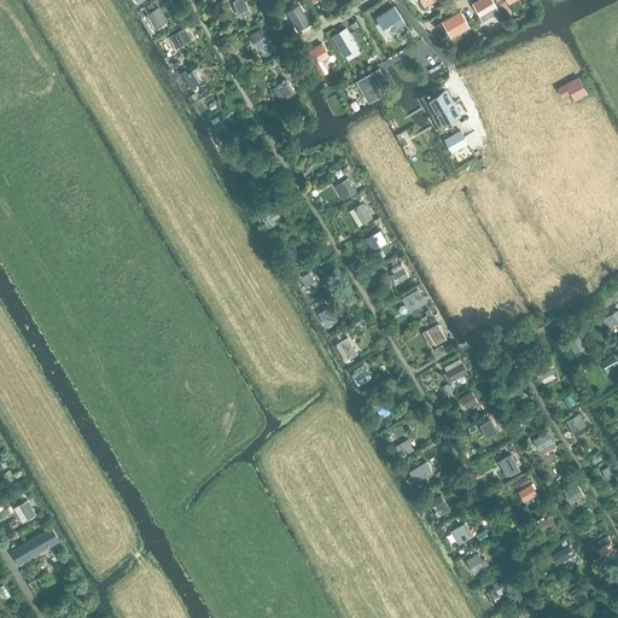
[(244,0),(234,0),(233,1),(234,4),(233,4),(239,17),(242,16),(242,17),(246,15),(248,16),(251,13),(250,12),(251,12),(248,5),(249,4),(246,0),(245,1),(244,0)]
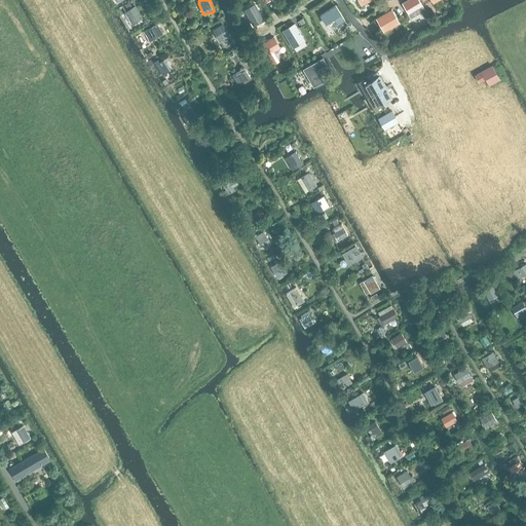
[(422,6),(418,0),(408,0),(403,3),(410,13),(416,10),(422,6)]
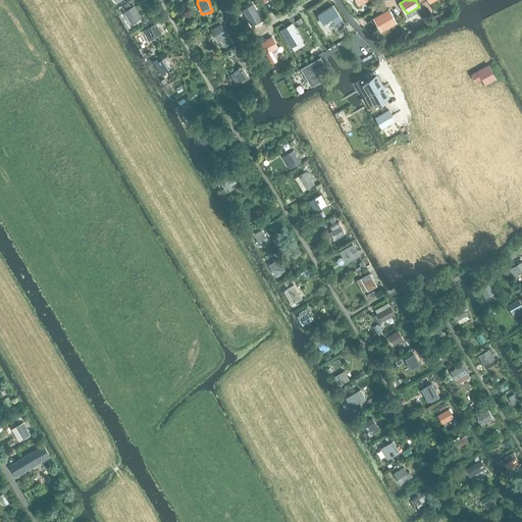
[(248,11),(245,13),(252,25),(262,19),(253,3),(246,7),(248,11)]
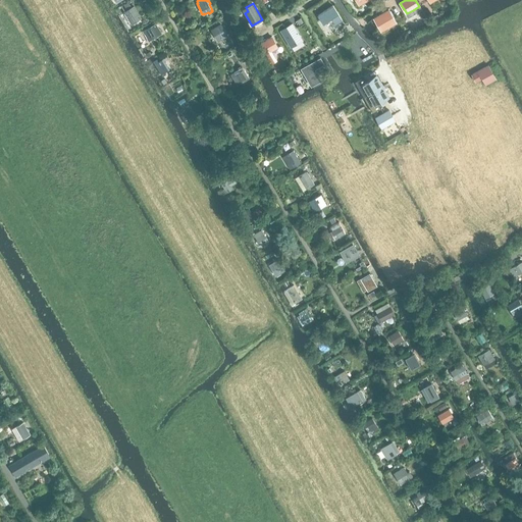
[(135,5),(124,11),(132,24),(142,18),(135,5)]
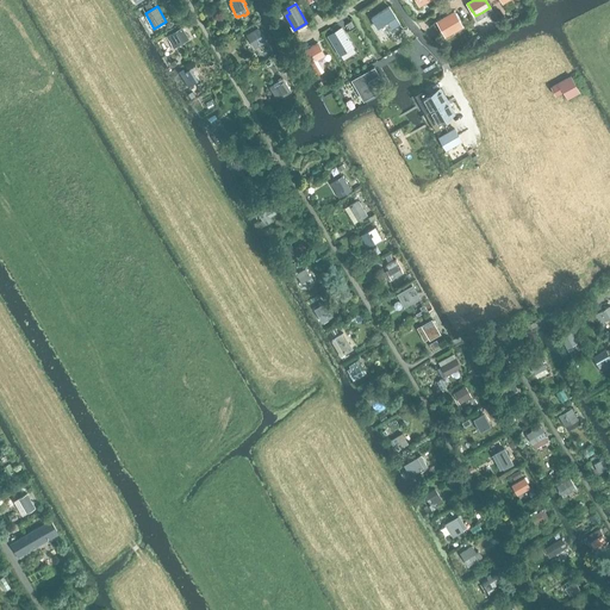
[(381,11),(372,18),(379,27),(388,22),(393,29),(402,23),(390,6),(381,11)]
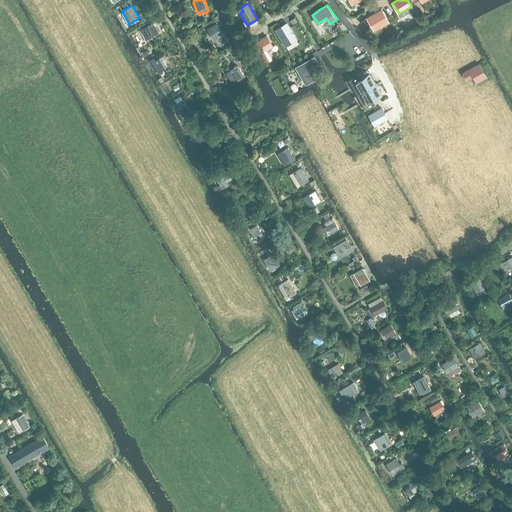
[(387,23),(380,10),(367,17),(373,28),(380,24),(381,26),(387,23)]
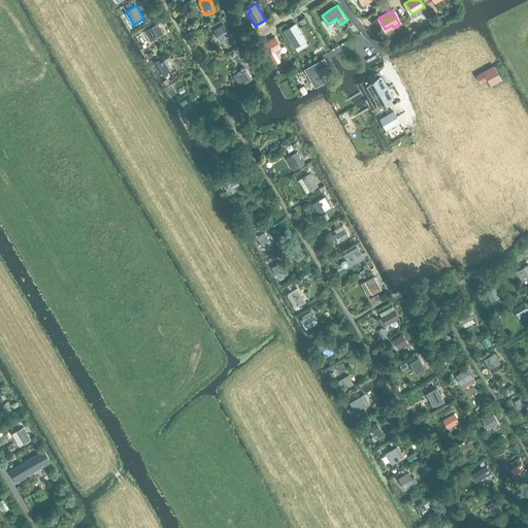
[(158,23),(144,31),(144,32),(151,41),(164,33),(159,24),(158,23)]
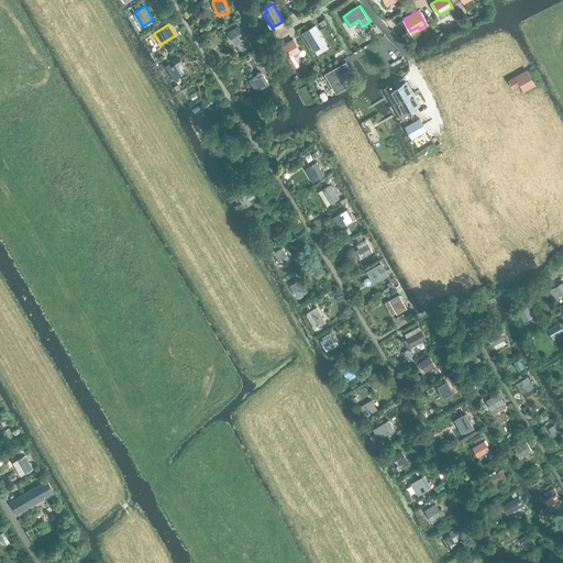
[(239,25),(228,32),(235,45),(246,39),(239,25)]
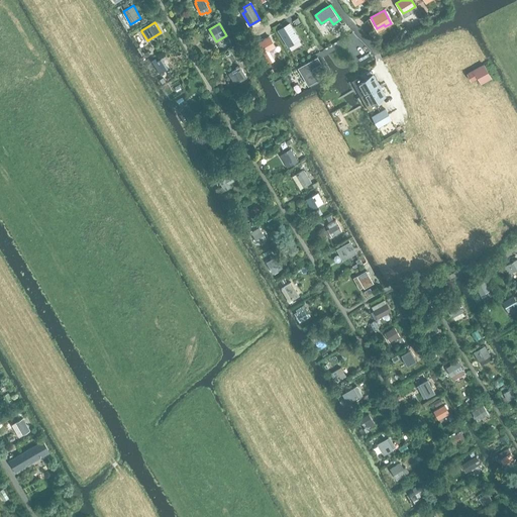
[(290,23),(279,30),(288,45),(299,39),(290,23)]
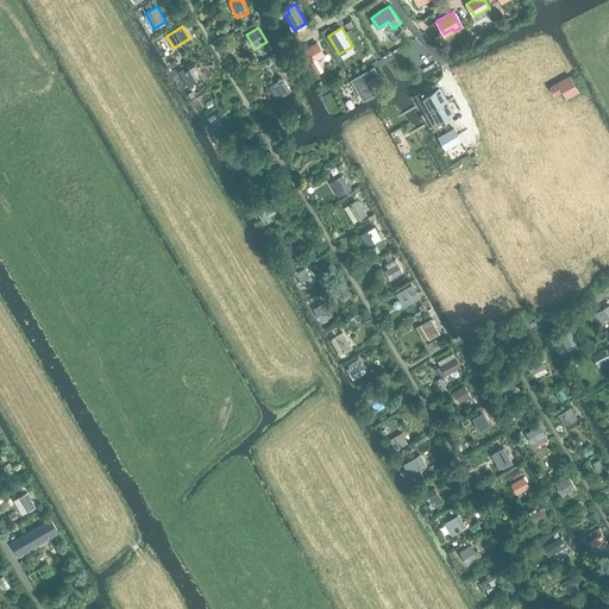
[(305,50),(318,74),(324,70),(318,60),(325,55),(318,43),(305,50)]
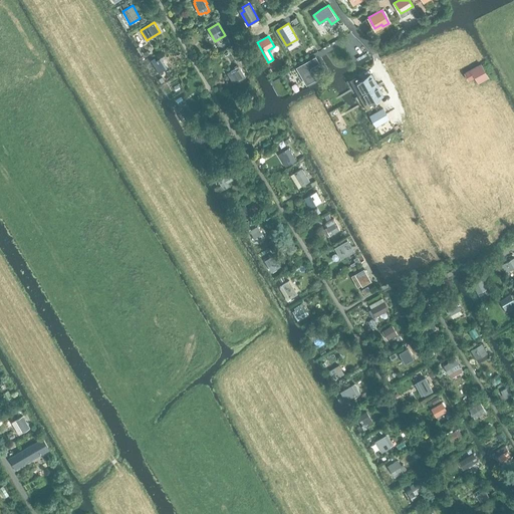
[(316,56),(297,67),(307,84),(316,78),(310,67),(319,62),(316,56)]
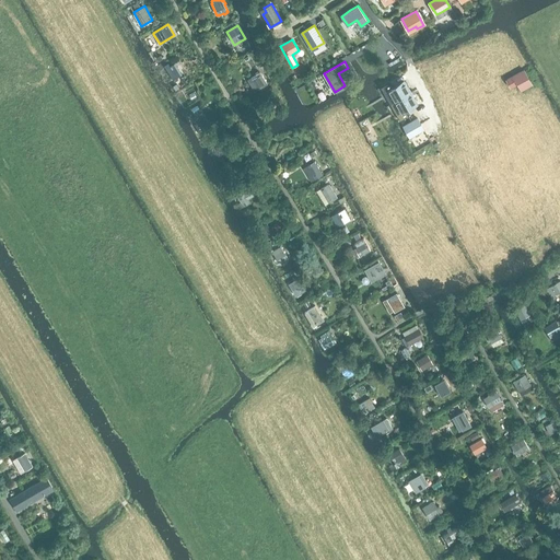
[(168,62),(164,66),(174,82),(178,79),(177,78),(183,74),(179,69),(175,62),(171,66),(168,62)]
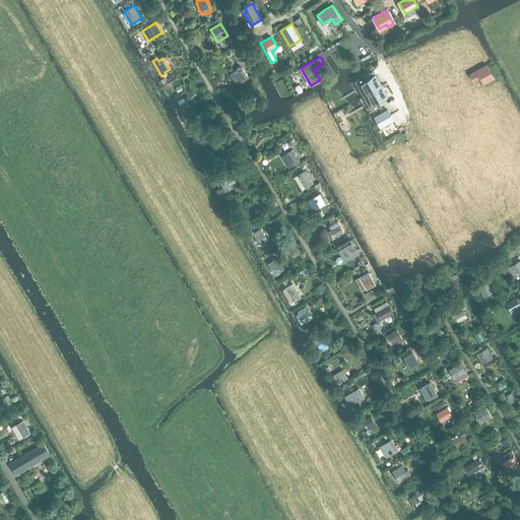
[(238,68),(234,71),(241,83),(249,77),(242,66),(241,67),(240,65),(237,67),(238,68)]
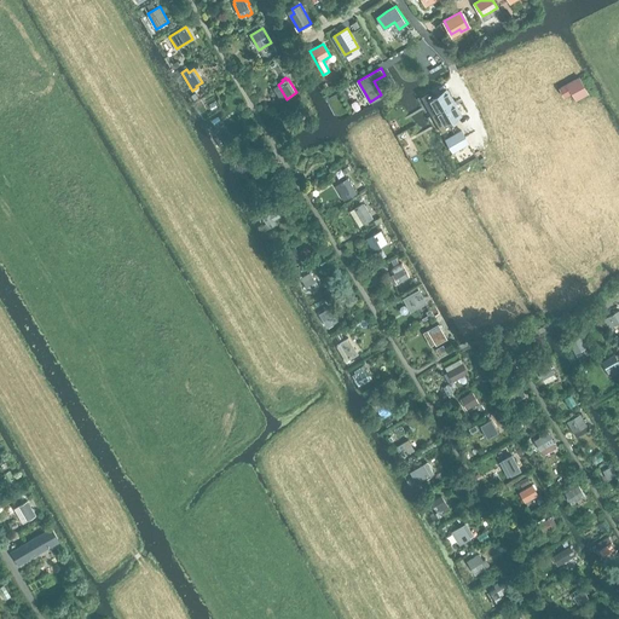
[(568,84),(560,88),(565,96),(572,92),(577,99),(588,93),(579,77),(568,84)]
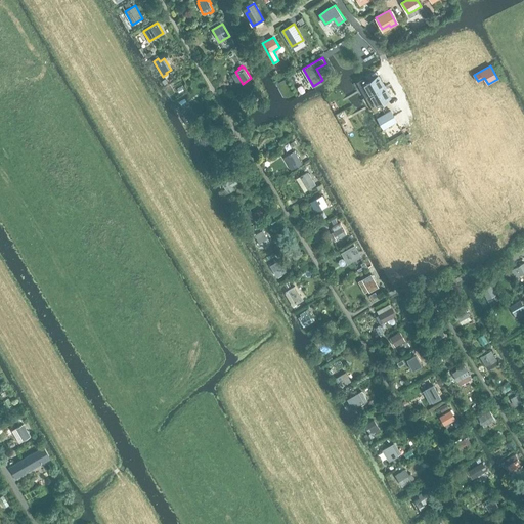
[(304,84),(298,71),(284,78),(290,89),(296,86),(297,88),(304,84)]
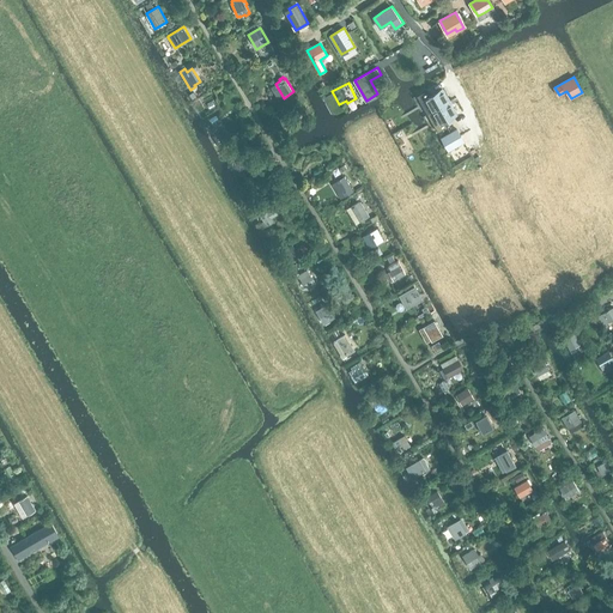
[(426,90),(417,95),(428,114),(449,101),(442,87),(430,95),(426,90)]
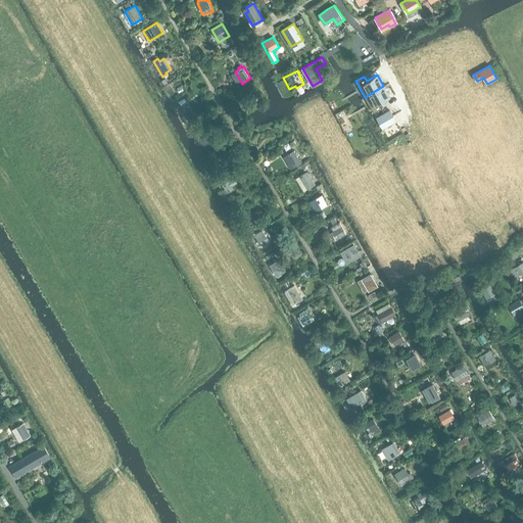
[(383,86),(365,97),(374,112),(382,107),(380,105),(379,103),(390,97),(383,86)]
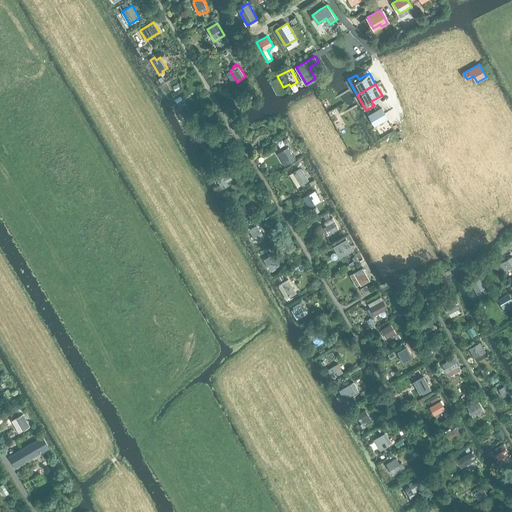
[(185,106),(176,111),(177,113),(185,124),(193,119),(186,107),(185,106)]
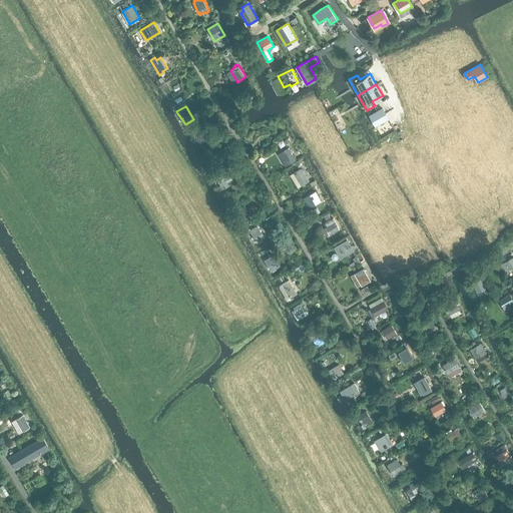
[(383,108),(370,115),(373,120),(386,113),(383,108)]
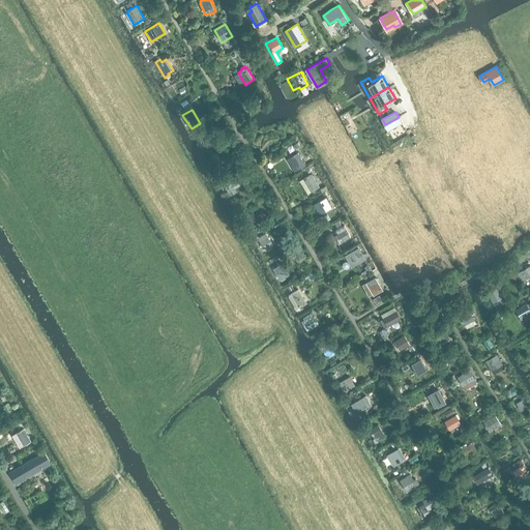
[(399,117),(385,124),(388,130),(402,122),(399,117)]
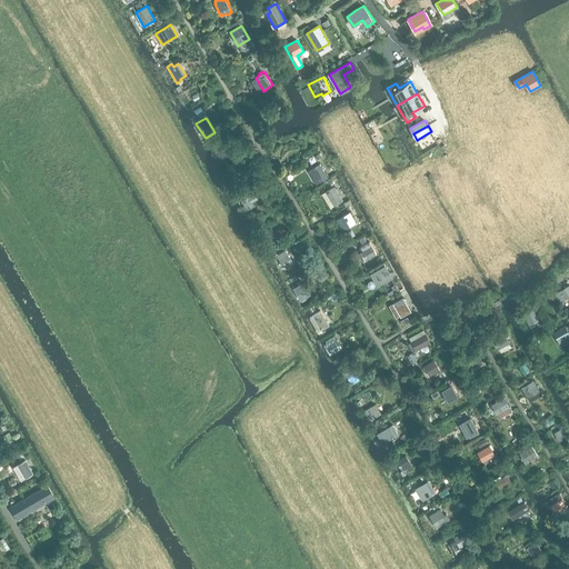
[(313,153),(318,150),(315,146),(312,147),(310,141),(299,148),(306,160),(315,156),(313,153)]
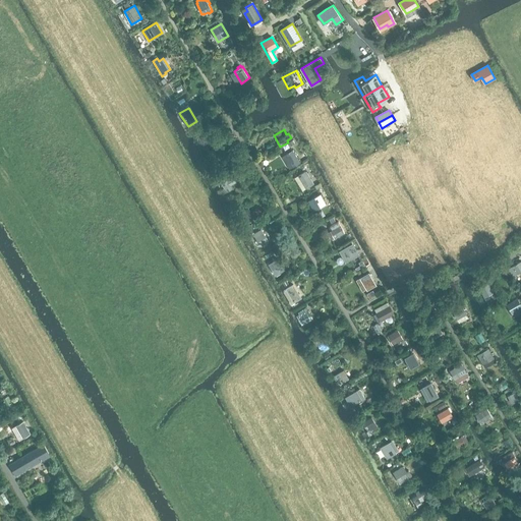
[(293,150),(285,155),(292,167),(300,162),(293,150)]
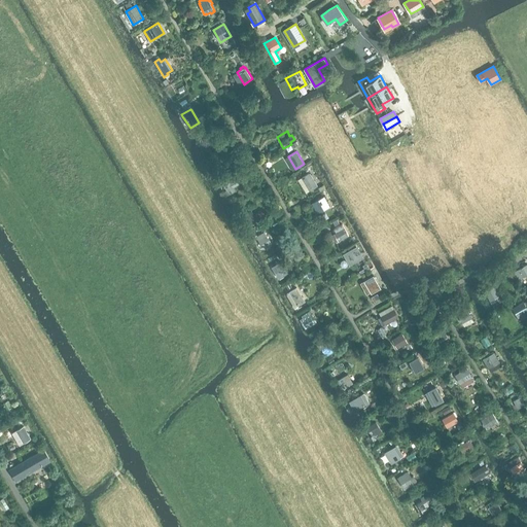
[(310,173),(302,178),(310,190),(318,185),(310,173)]
